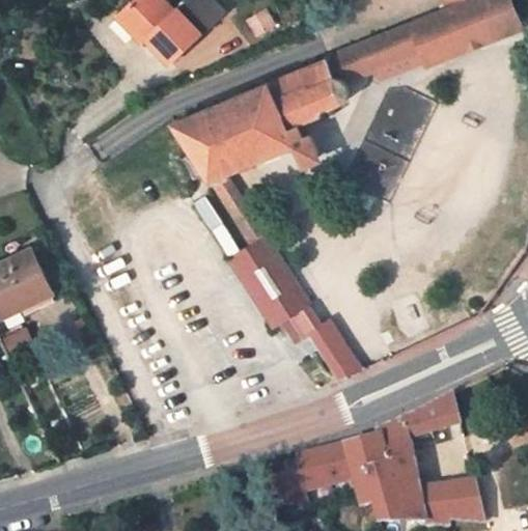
[(131,0),(118,12),(144,38),(145,36),(169,62),(199,32),(176,7),(173,10),(162,0),(131,0)]
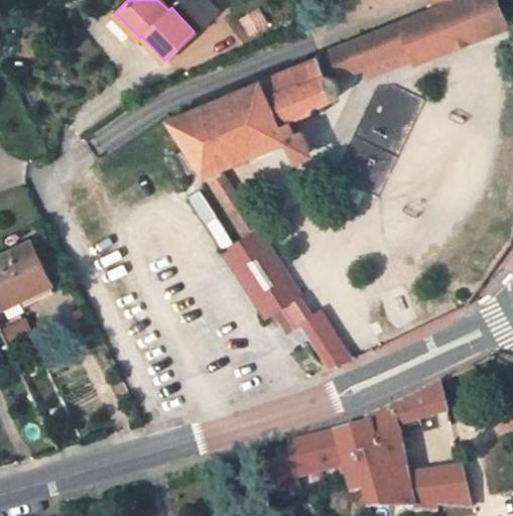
[(313,56),(167,120),(202,173),(217,166),(284,140),(289,154),(291,155),(293,157),(296,158),(297,158),(299,158),(301,157),(302,156),(303,155),(305,153),(305,152),(306,150),(306,148),(306,147),(299,130),(291,132),(286,121),(308,112),(308,107),(334,97),(336,92),(336,87),(333,80),(325,75),(321,74),(316,63),(321,61),(330,65),(332,58),(336,59),(343,56),(345,62),(353,59),(356,69),(362,66),(366,76),(409,58),(411,62),(504,26),(494,0),(453,0),(449,2),(427,10),(395,22),(347,41),(328,48),(313,54),(313,56)]
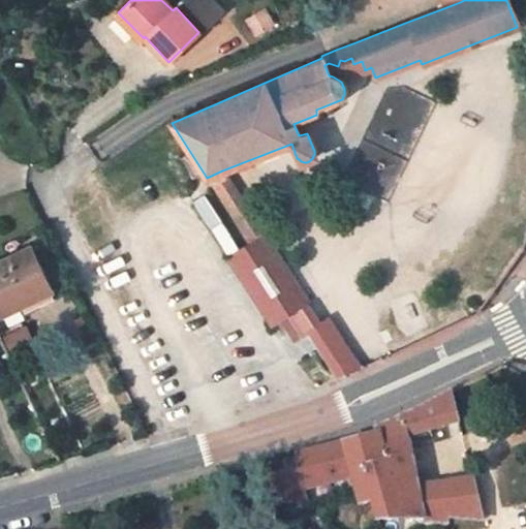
[(434,0),(438,10),(460,2),(460,0),(434,0)]
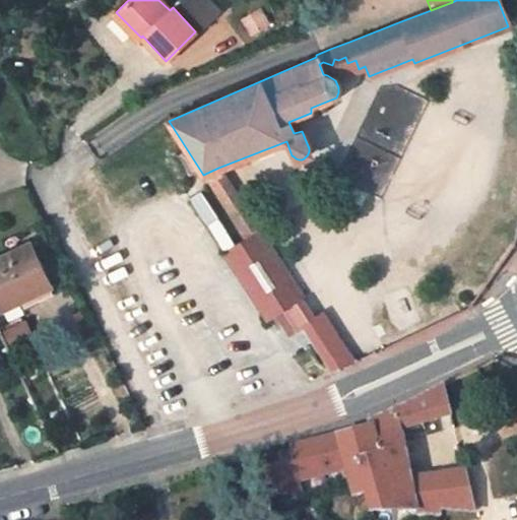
[(136,42),(141,38),(116,12),(112,16),(136,42)]
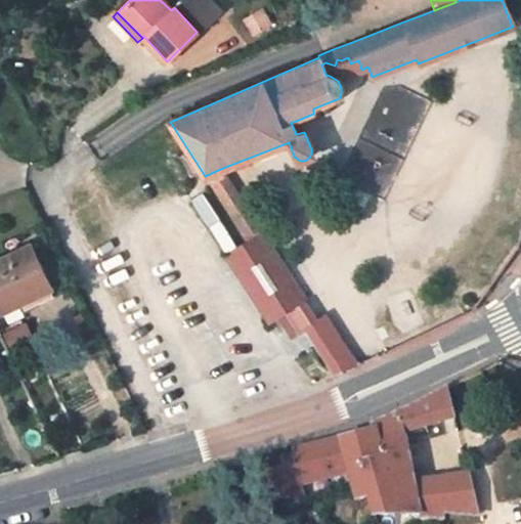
[(394,175),(428,99),(385,81),(351,156),(394,175)]
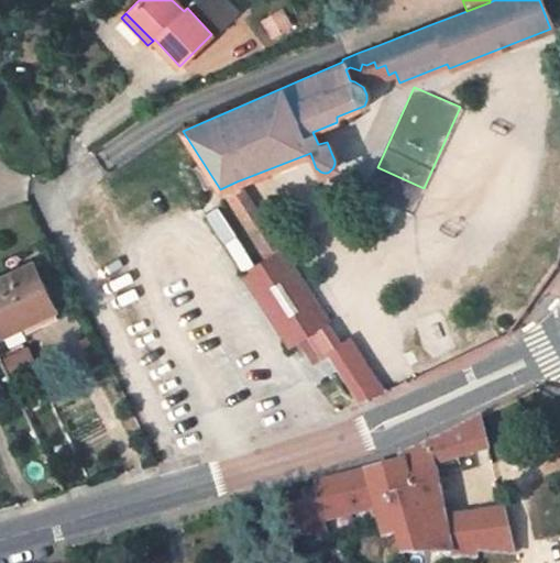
[(237,181),(220,189),(228,201),(244,192),(237,181)]
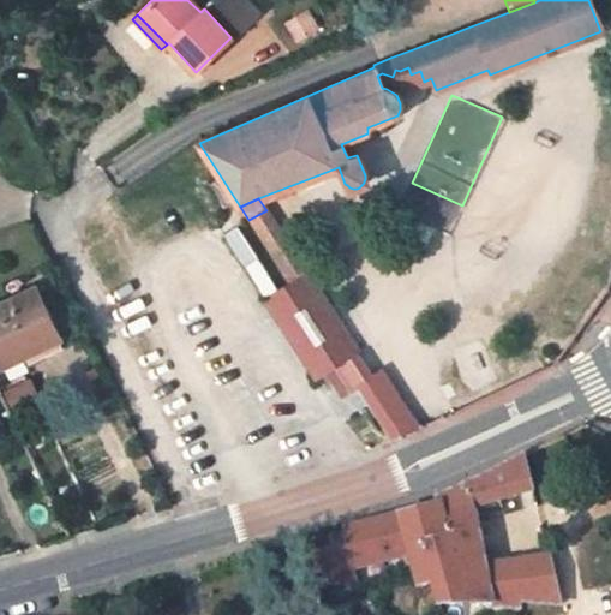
[(267,210),(249,220),(288,281),(300,274),(305,270),(267,210)]
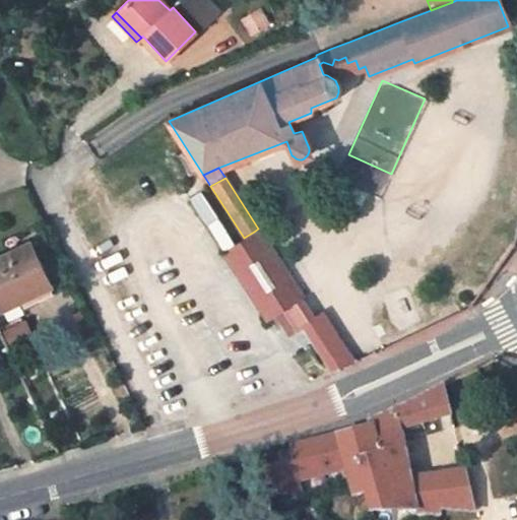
[(287,307),(301,298),(258,229),(254,232),(244,238),(220,254),(244,288),(266,321),(287,307)]
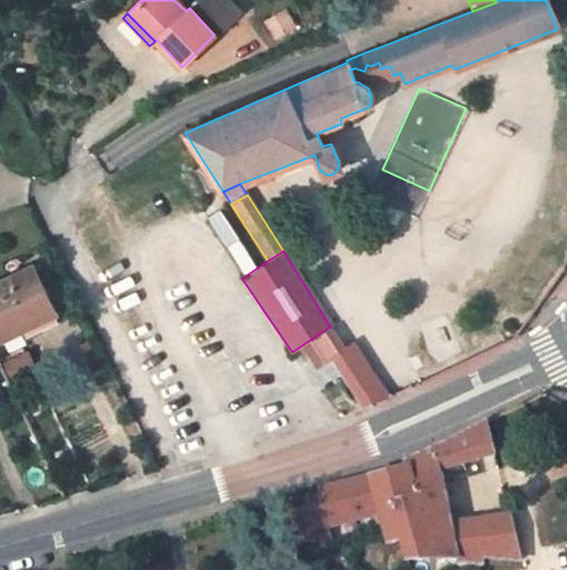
[(0,340),(56,313),(31,265),(0,279),(0,340)]
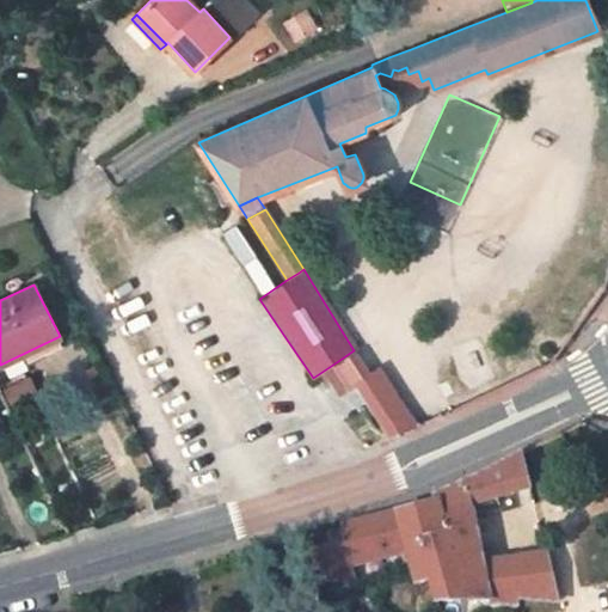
[(374,367),(351,381),(386,436),(413,427),(374,367)]
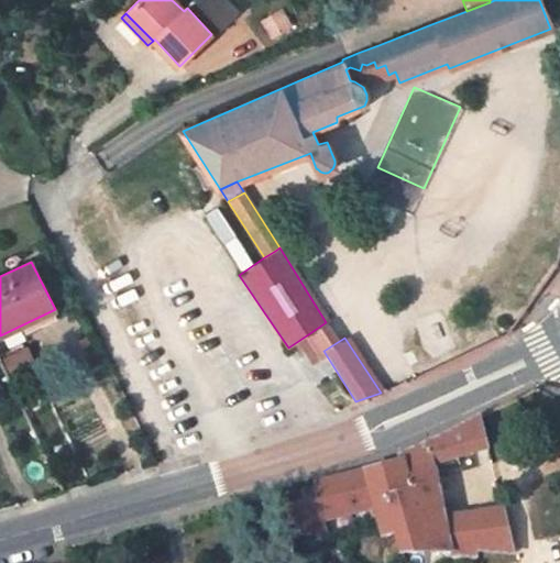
[(23,345),(0,356),(10,376),(33,365),(23,345)]
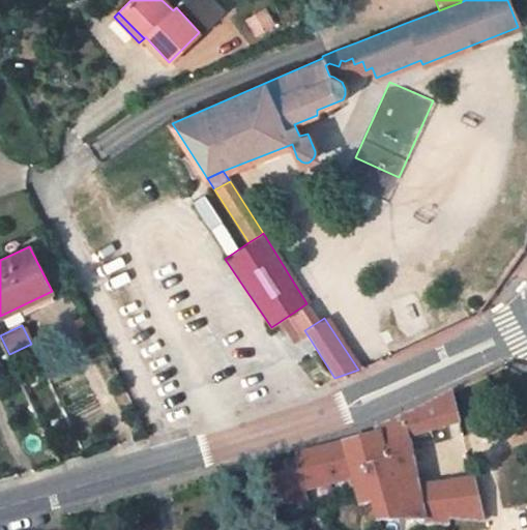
[(26,358),(30,365),(37,362),(33,354),(26,358)]
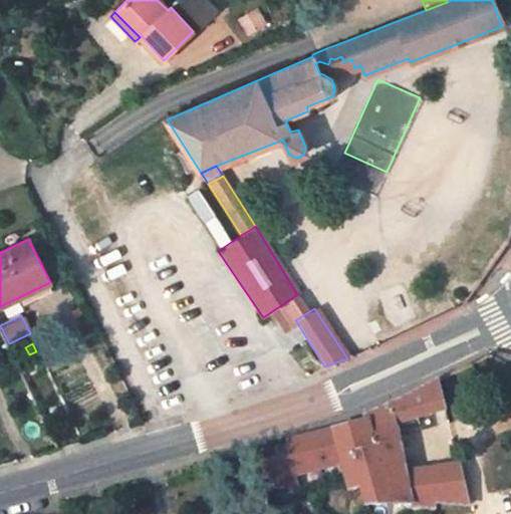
[(407,399),(416,420),(445,411),(437,381),(419,393),(407,399)]
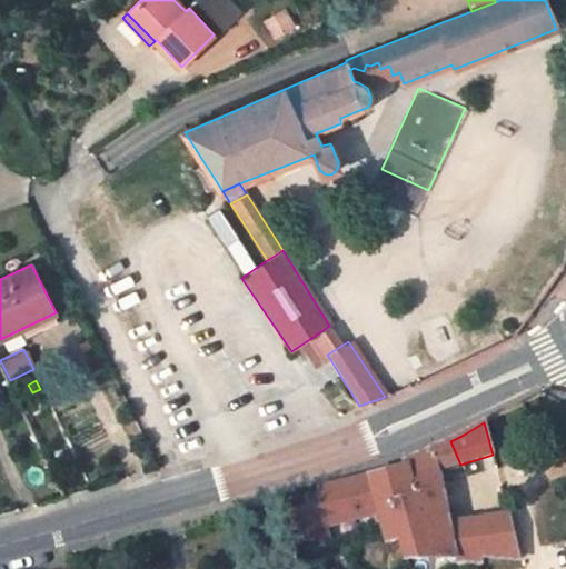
[(407,562),(456,562),(450,526),(449,522),(438,471),(460,465),(450,441),(403,462),(406,470),(373,479),(377,499),(385,529),(388,543),(401,538),(407,562)]
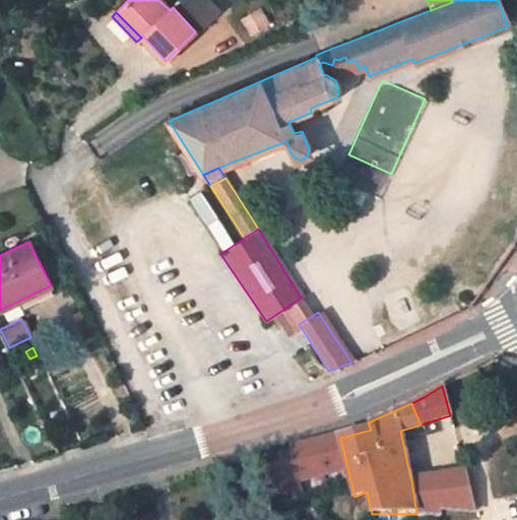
[(344,456),(340,438),(291,449),(292,453),(297,482),(340,470),(337,458),(344,456)]
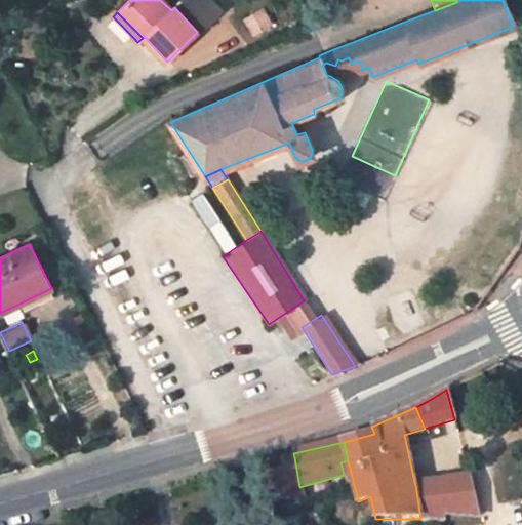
[(270,501),(300,495),(299,487),(294,457),(280,461),(282,471),(265,475),(270,501)]
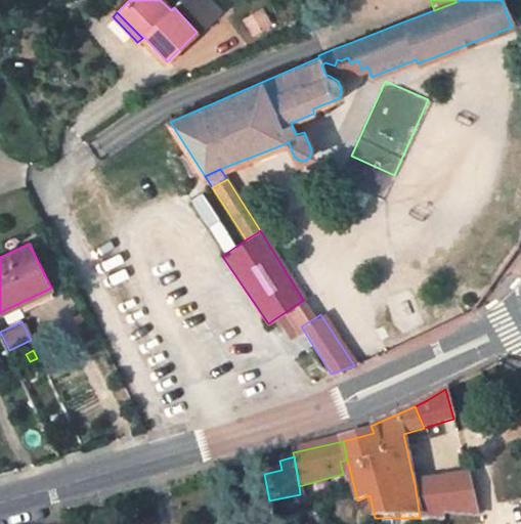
[(340,462),(343,474),(347,489),(354,487),(347,460),(340,462)]
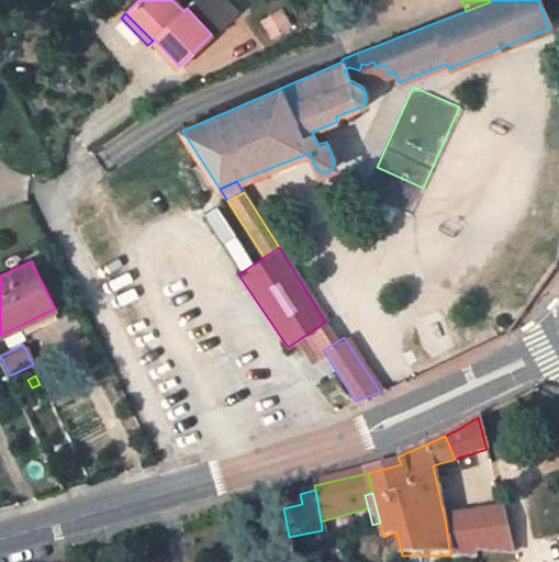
[(502,512),(474,516),(480,551),(512,554),(502,512)]
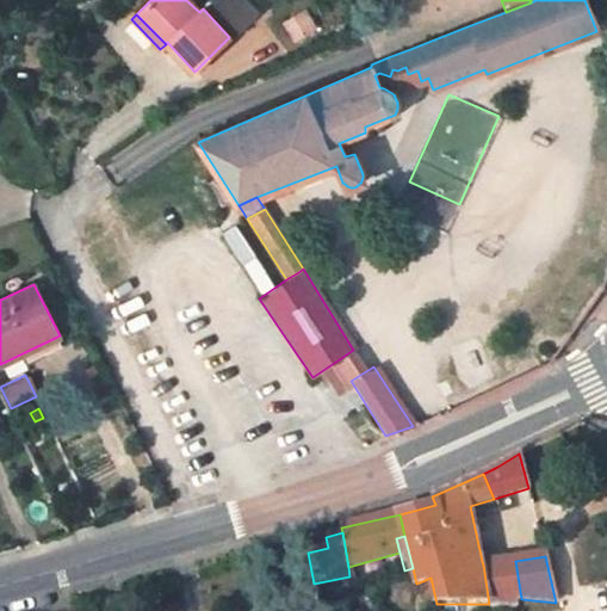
[(521,599),(515,561),(483,565),(489,604),(514,605),(513,598),(521,599)]
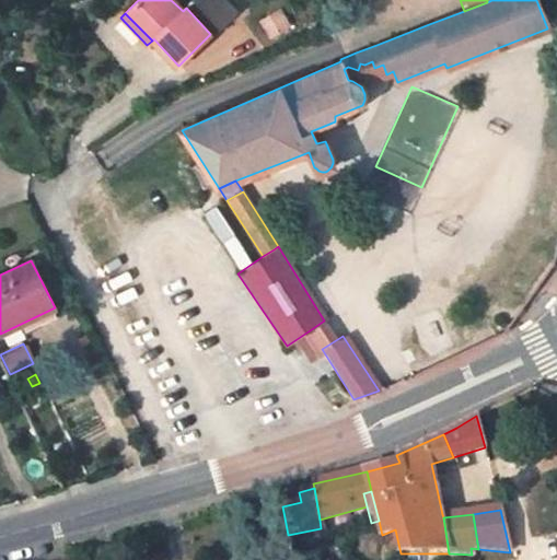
[(89,559),(111,559),(108,549),(88,553),(89,559)]
